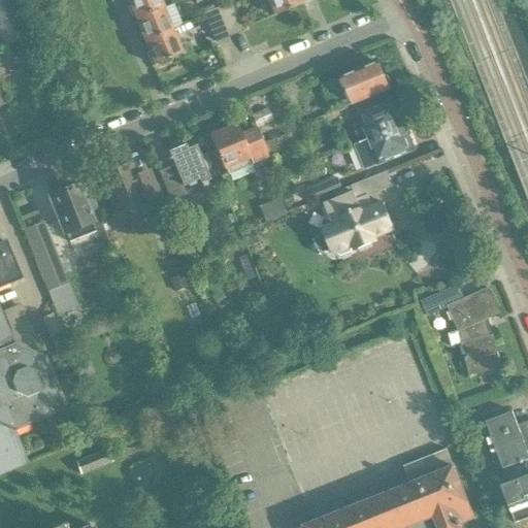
[(160,0),(126,0),(134,18),(163,6),(160,0)]
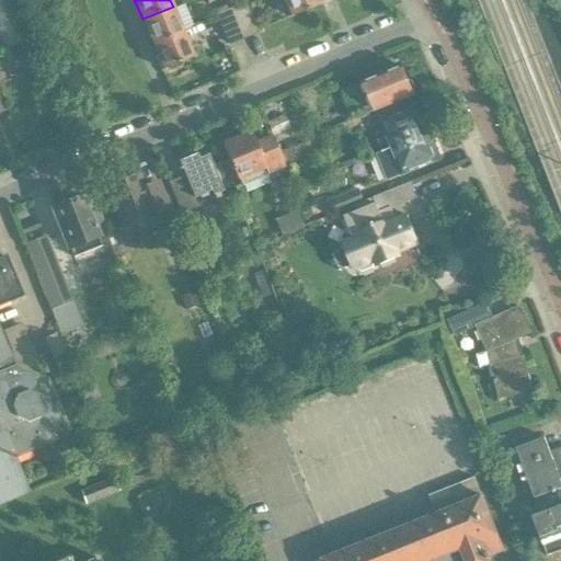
[(281,0),(288,18),(321,4),(319,0),(281,0)]
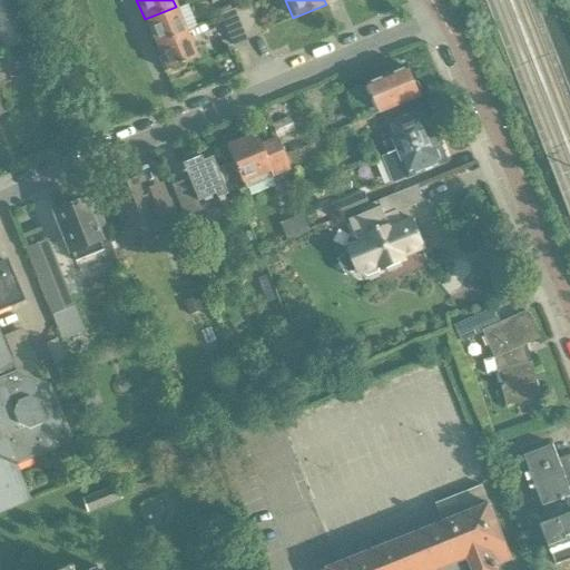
[(249,2),(236,8),(243,22),(248,37),(261,31),(255,17),(249,2)]
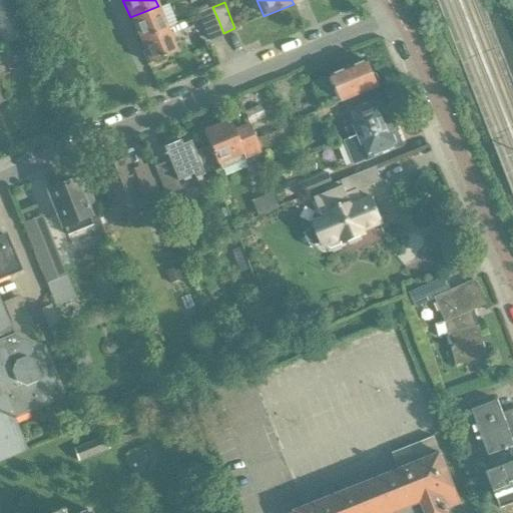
[(158,6),(130,17),(139,41),(167,29),(162,16),(170,13),(166,3),(158,6)]
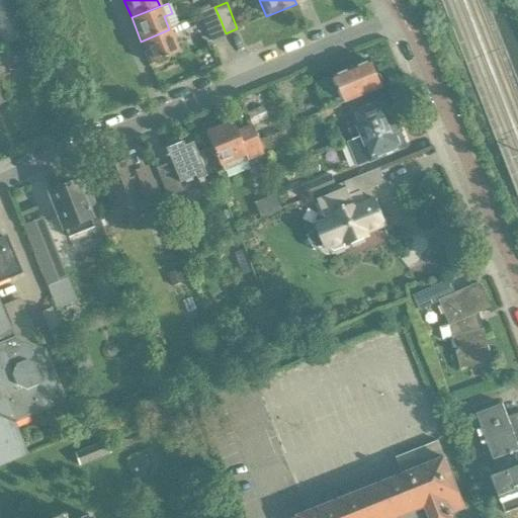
[(210,9),(199,13),(204,26),(209,39),(222,35),(216,22),(210,9)]
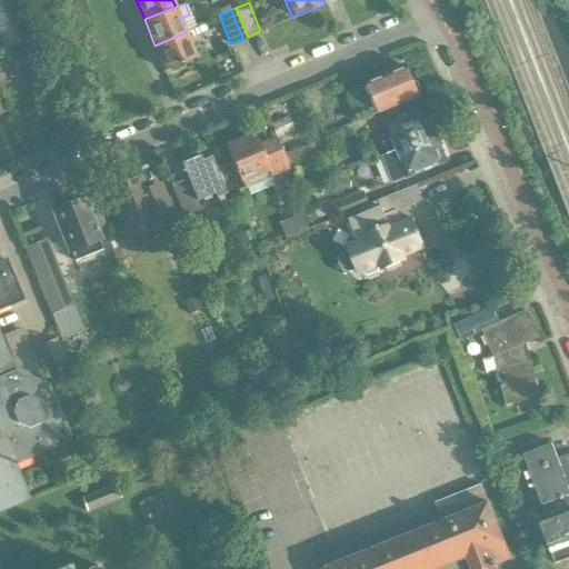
[(16,20),(0,27),(0,37),(6,50),(26,42),(16,20)]
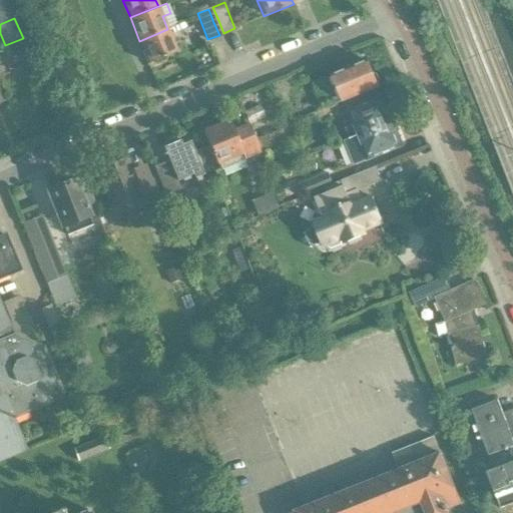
[(149,64),(177,52),(167,29),(139,41),(149,64)]
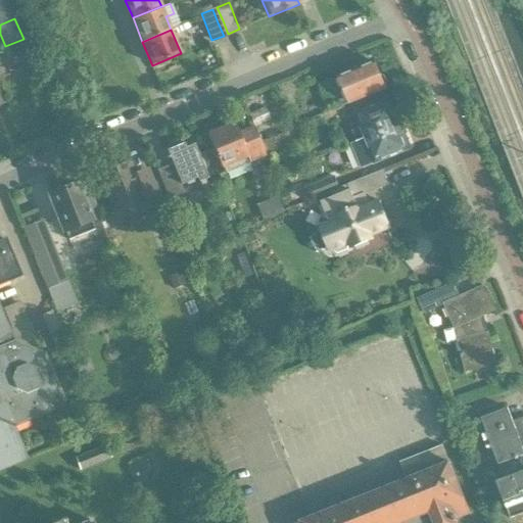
[(386,90),(385,88),(388,84),(385,76),(380,75),(375,63),(332,81),(343,107),(386,90)]
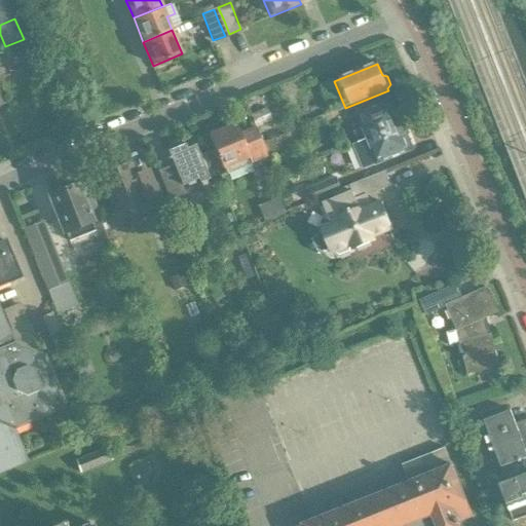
[(358,144),(354,145),(354,146),(403,126),(392,101),(357,115),(362,129),(353,133),(358,144)]
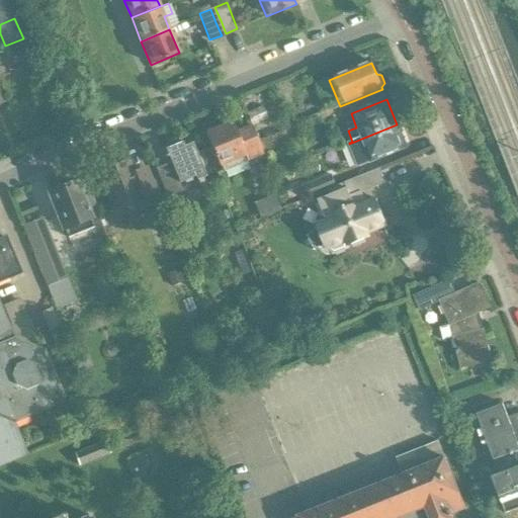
[(267,119),(262,106),(247,112),(252,125),(267,119)]
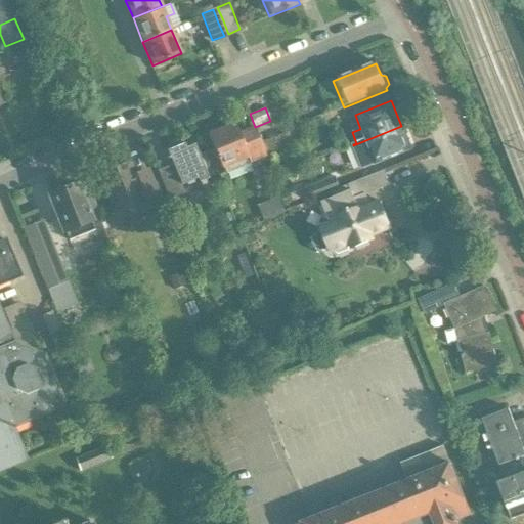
[(226,175),(250,166),(267,159),(266,158),(260,143),(255,128),(238,134),(234,123),(208,134),(222,170),(224,169),(226,175)]
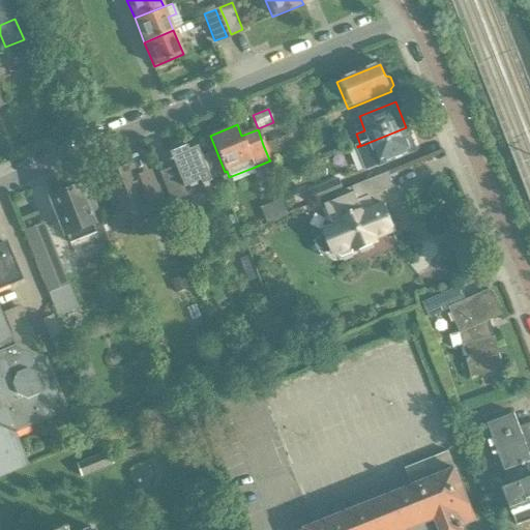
[(367,171),(416,151),(406,127),(357,147),(367,171)]
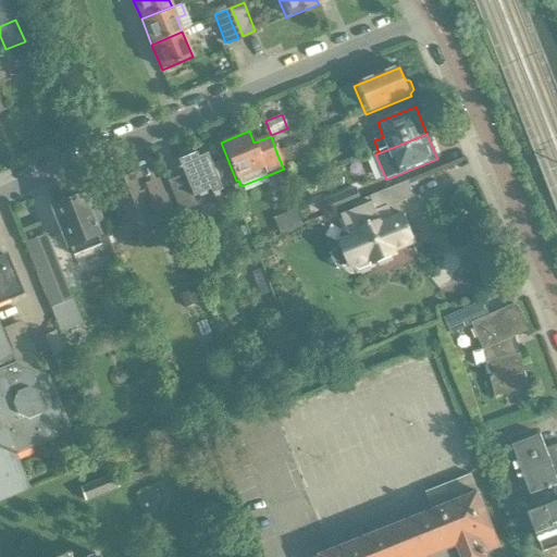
[(313,156),(308,140),(276,152),(283,168),(313,156)]
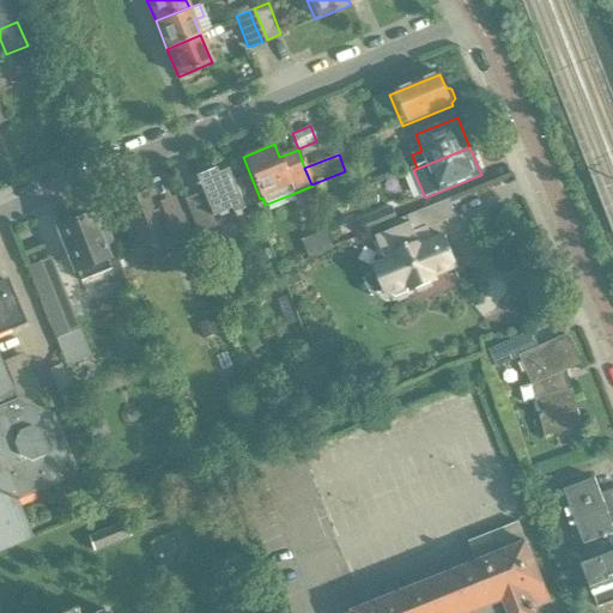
[(201,169),(200,174),(195,176),(201,192),(183,200),(198,232),(216,225),(213,219),(232,211),(235,216),(244,211),(226,169),(218,174),(216,168),(208,165),(201,169)]
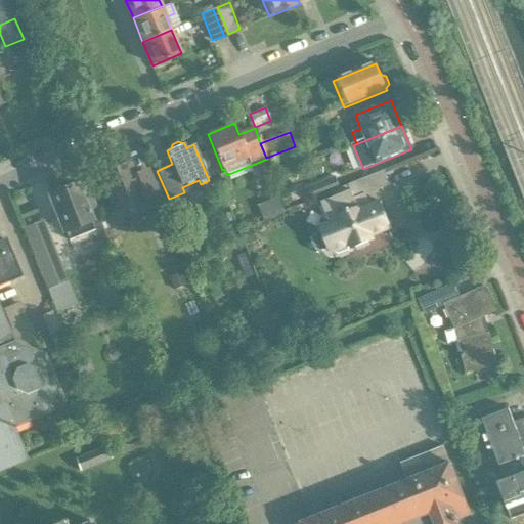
[(129,163),(99,174),(115,212),(126,208),(127,211),(131,213),(137,211),(138,213),(160,204),(148,176),(146,169),(133,174),(129,163)]
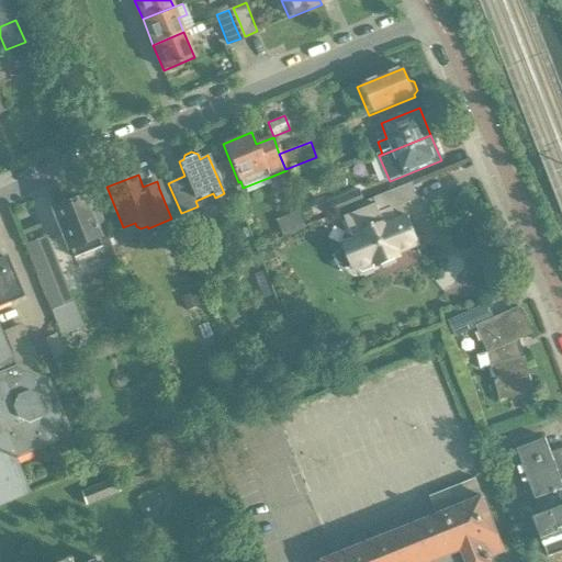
[(397,222),(392,210),(418,199),(412,183),(373,200),(369,202),(372,209),(347,218),(356,239),(344,244),(346,250),(338,254),(336,259),(339,268),(346,269),(352,267),(356,272),(359,271),(364,273),(373,270),(375,265),(377,263),(379,268),(401,258),(400,254),(419,245),(407,217),(397,222)]
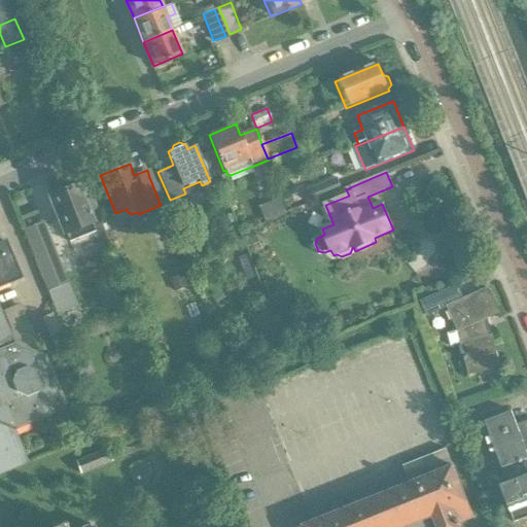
[(307,194),(311,203),(341,190),(337,181),(307,194)]
